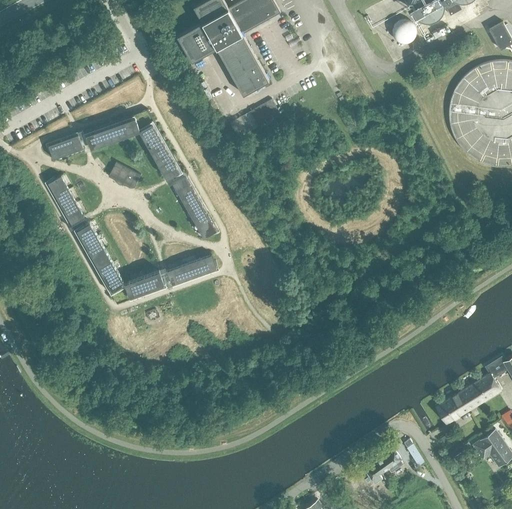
[(443,16),(444,11),(444,5),(442,0),(441,0),(414,0),(412,4),(412,10),(413,15),(416,19),(420,23),(425,25),(430,25),(435,23),(440,20),(443,16)]
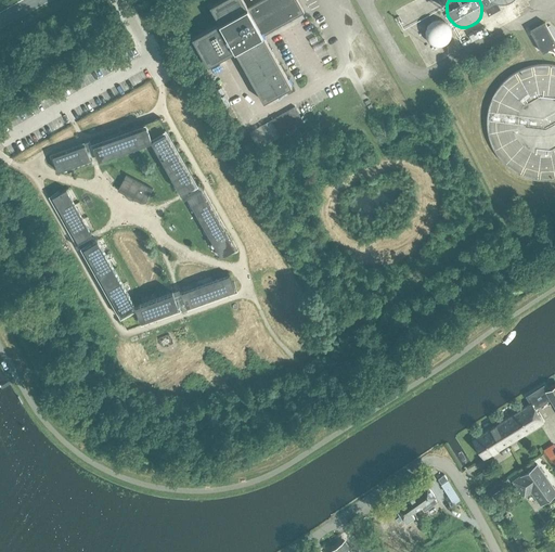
[(554,42),(545,26),(530,34),(543,55),(554,48),(554,42)]
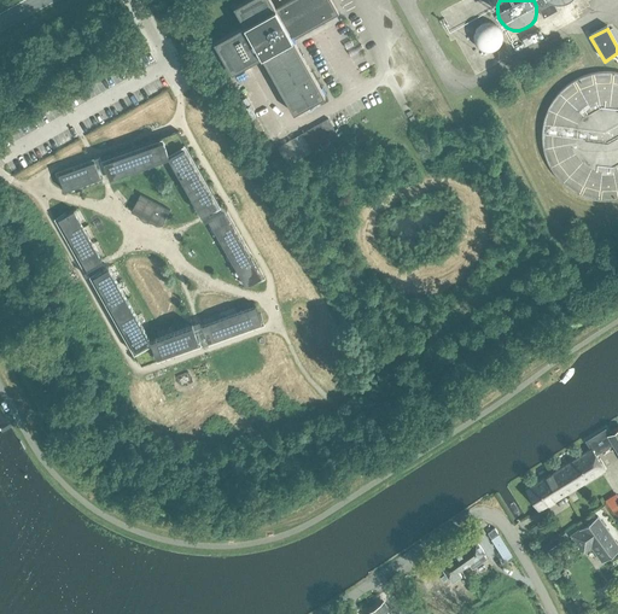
[(617,79),(614,79),(607,79),(599,79),(592,80),(584,81),(577,85),(570,88),(564,92),(558,98),(553,104),(548,110),(544,117),(542,124),(541,132),(540,140),(540,147),(541,155),(543,163),(546,170),(549,176),(554,183),(559,188),(565,193),(572,198),(579,202),(587,204),(594,206),(601,206),(610,206),(617,205),(617,204),(617,79)]
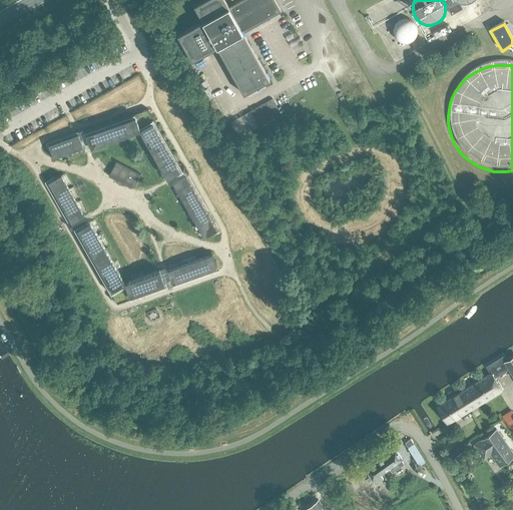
[(273,101),(250,113),(251,113),(260,128),(282,116),(278,109),(273,101)]
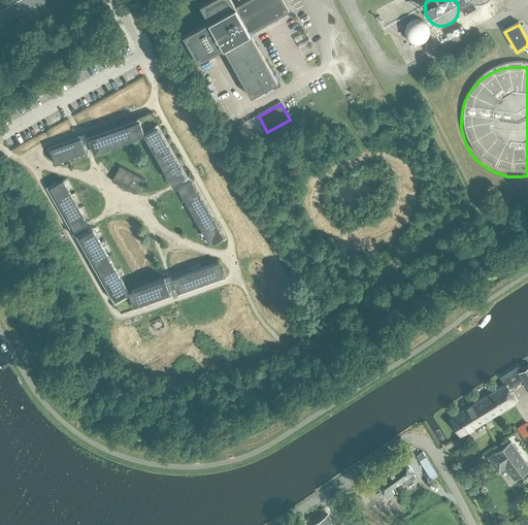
[(164,135),(161,130),(160,128),(156,121),(155,119),(153,115),(140,123),(144,137),(149,144),(162,136),(164,135)]
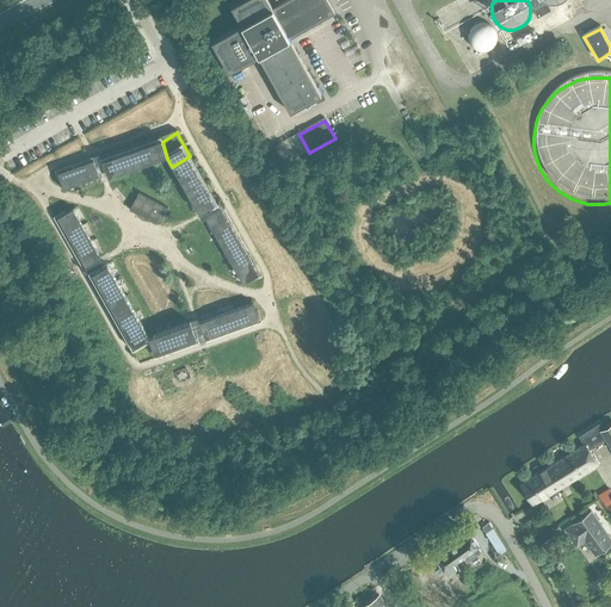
[(103,162),(109,179),(167,159),(162,142),(103,162)]
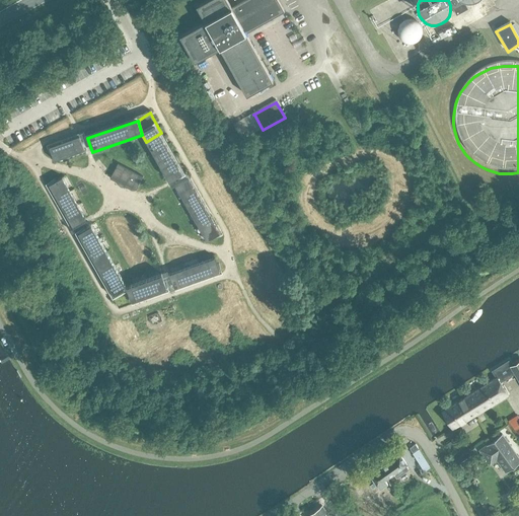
[(182,175),(159,134),(146,142),(169,183),(182,175)]
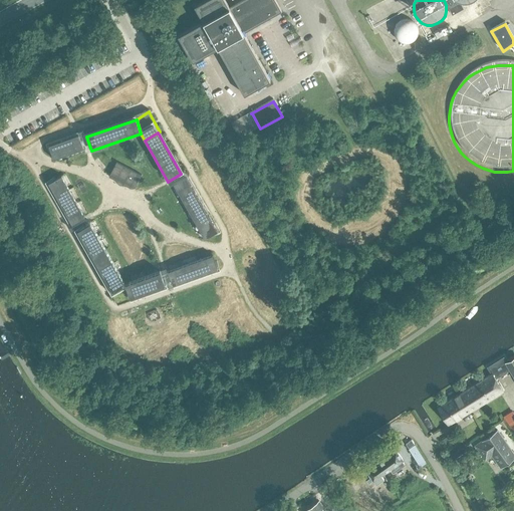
[(78,137),(49,148),(54,161),(83,151),(78,137)]
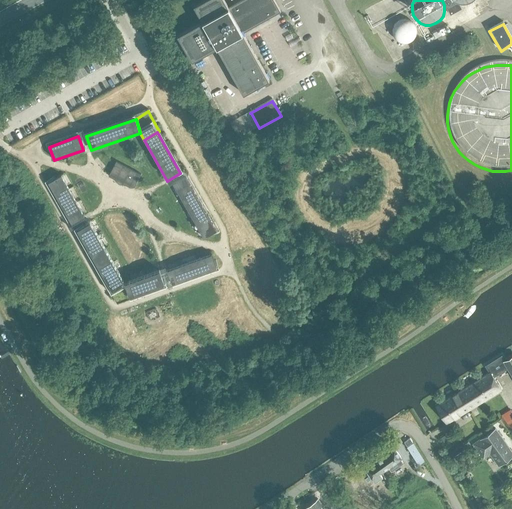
[(138,175),(116,164),(110,177),(130,188),(138,175)]
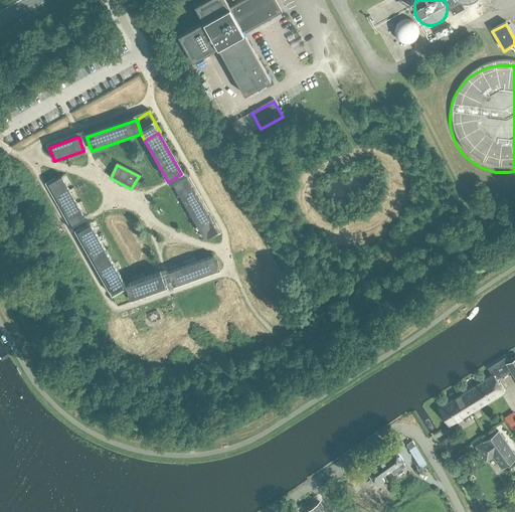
[(86,219),(61,178),(48,185),(72,226),(86,219)]
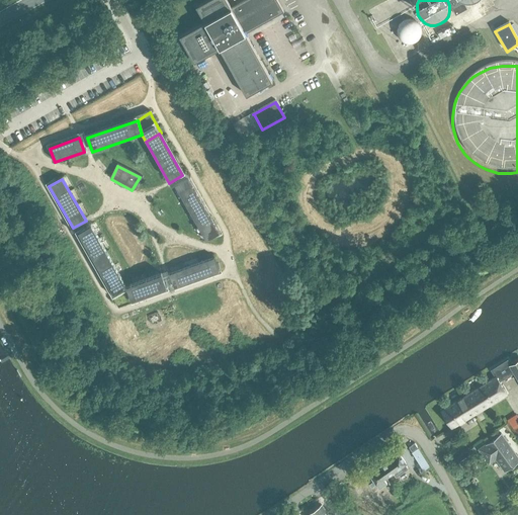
[(188,180),(176,187),(206,243),(219,235),(188,180)]
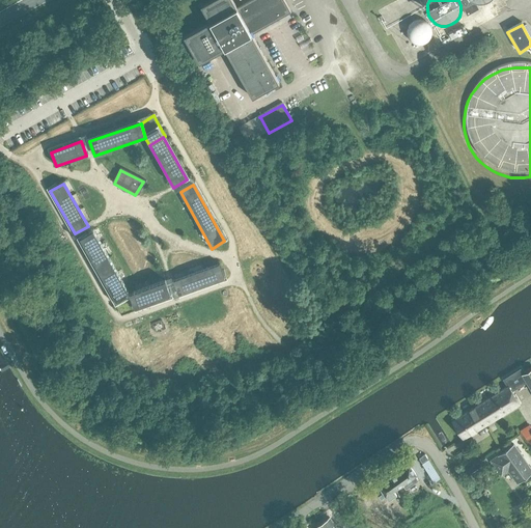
[(126,288),(93,232),(81,240),(112,296),(126,288)]
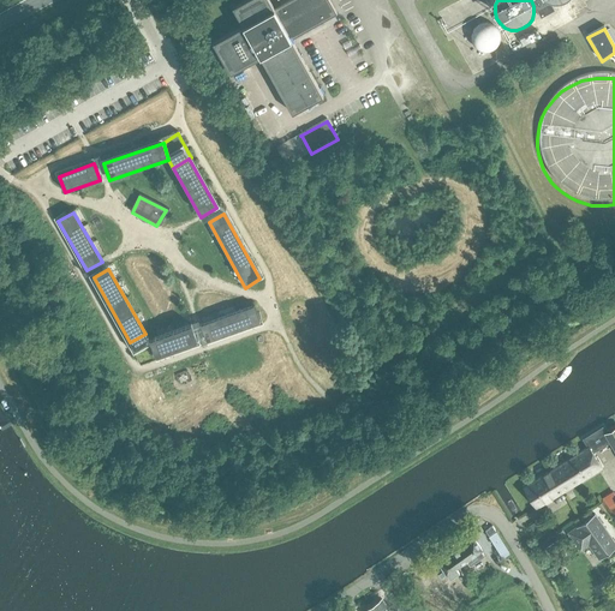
[(261,324),(255,307),(201,327),(208,343),(261,324)]
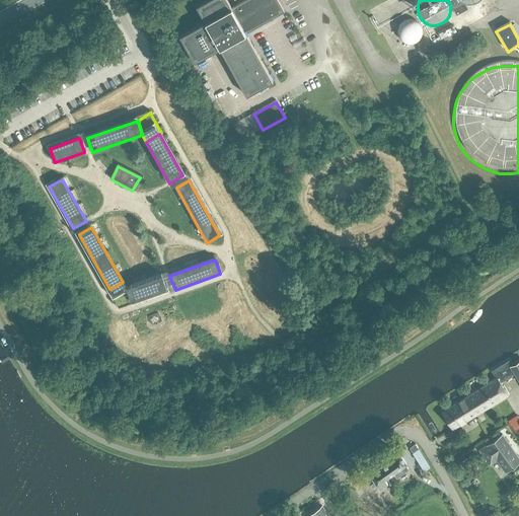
[(132,302),(167,291),(161,276),(127,288),(132,302)]
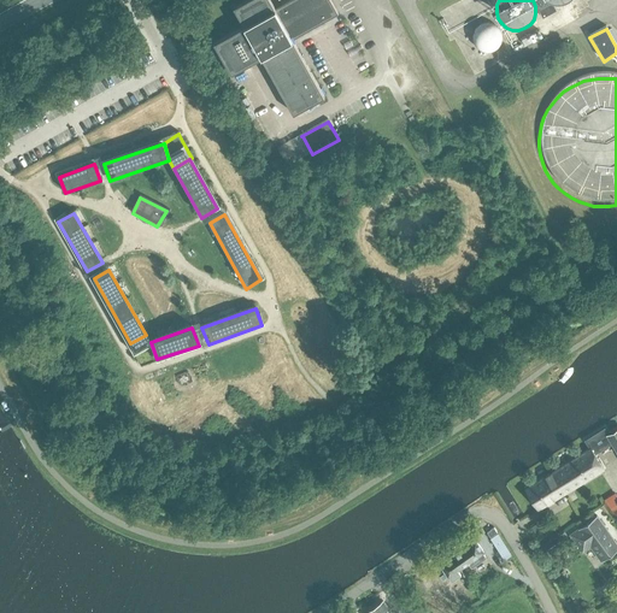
[(157,359),(151,342),(146,335),(130,343),(128,345),(131,351),(133,353),(137,361),(139,364),(141,367),(157,359)]
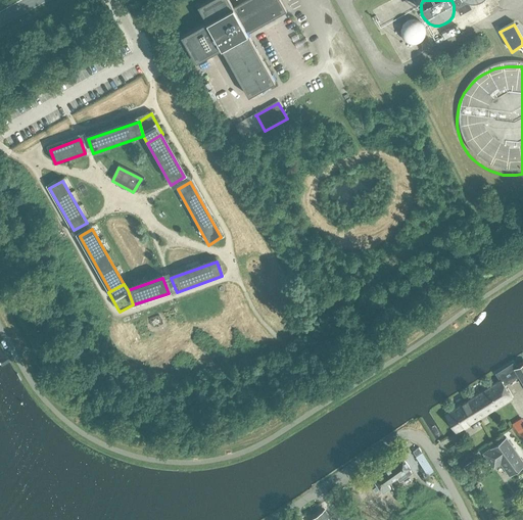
[(501,383),(446,417),(457,434),(512,399),(505,387),(520,378),(522,383),(522,382),(522,367),(516,371),(513,366),(495,376),(501,383)]
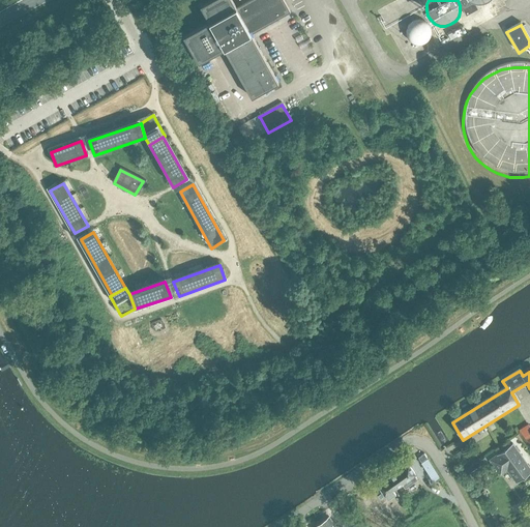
[(529,470),(512,446),(490,462),(501,477),(507,472),(517,485),(529,475),(529,470)]
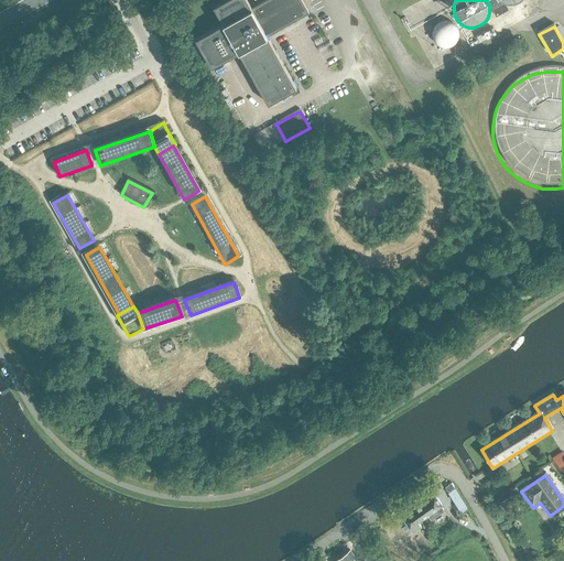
[(468,511),(452,485),(446,489),(449,495),(448,495),(462,516),(468,511)]
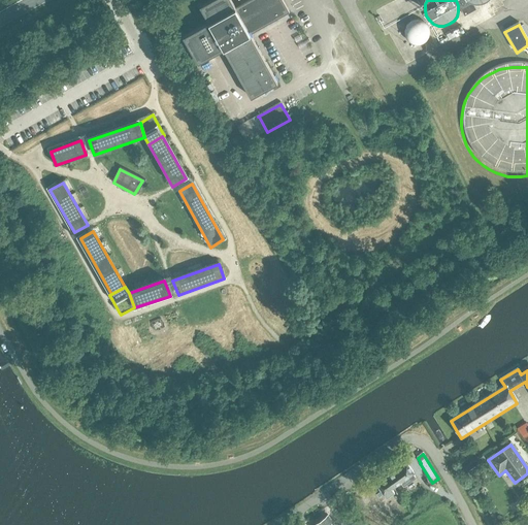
[(415,474),(407,465),(392,476),(399,486),(401,485),(403,489),(417,481),(414,476),(415,474)]
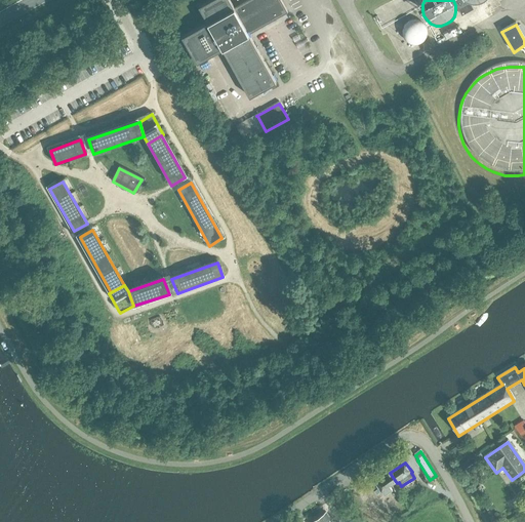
[(475,465),(467,470),(475,482),(483,477),(475,465)]
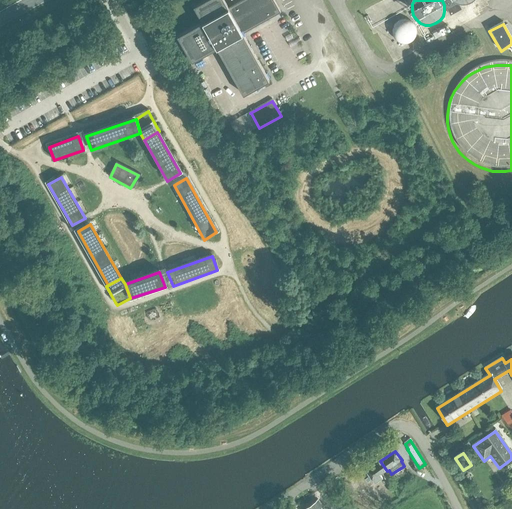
[(380,476),(387,471),(380,461),(365,471),(370,478),(365,481),(367,484),(372,481),(375,486),(383,480),(380,476)]
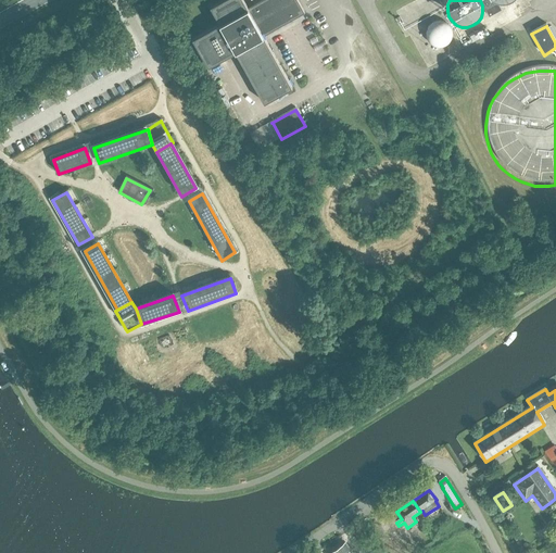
[(386,518),(382,513),(375,517),(378,524),(386,518)]
